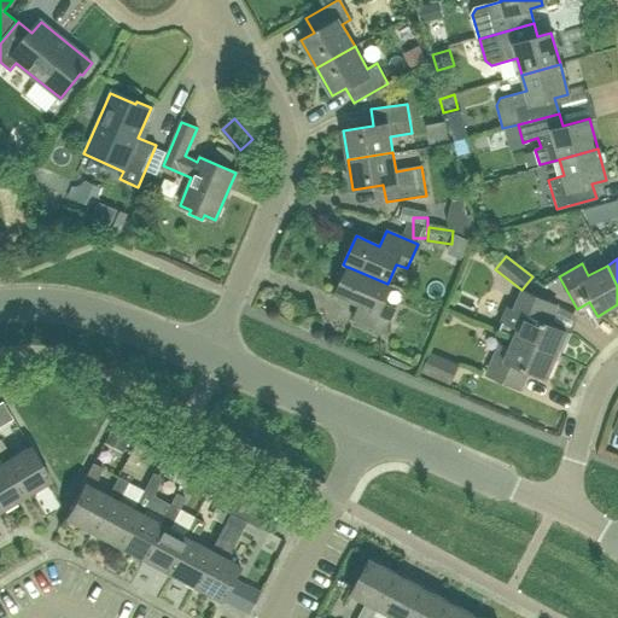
[(391,285),(388,284),(348,267),(347,267),(334,295),(359,304),(351,321),(382,334),(392,309),(383,304),(391,285)]
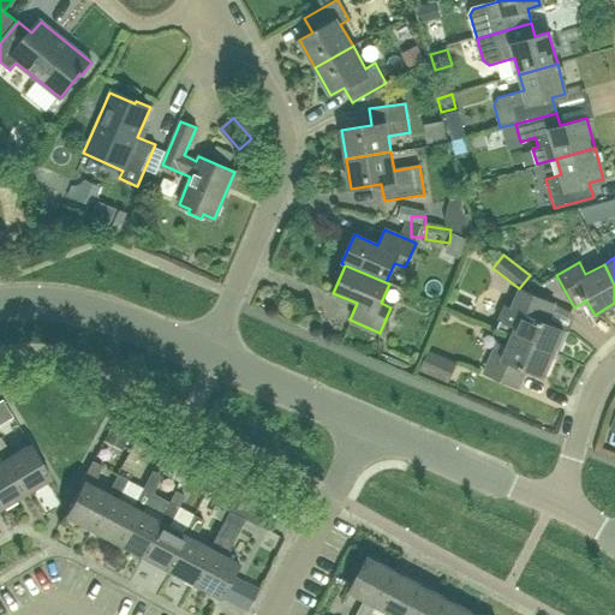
[(496,329),(553,353),(562,330),(544,323),(551,305),(518,290),(511,308),(505,304),(497,321),(500,322),(496,329)]
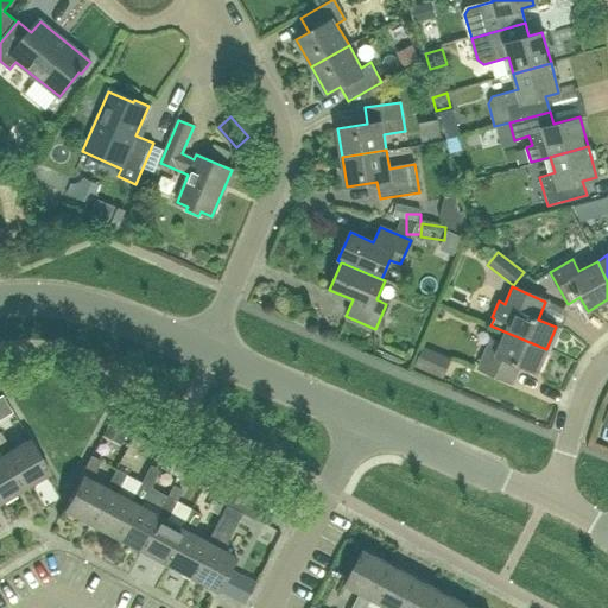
[(537,372),(546,349),(491,325),(491,327),(505,333),(500,344),(489,340),(476,368),(511,384),(519,365),(537,372)]
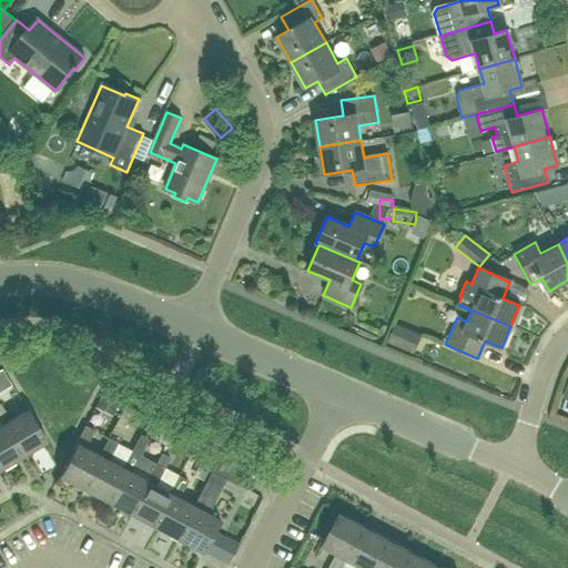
[(423,335),(396,324),(388,342),(415,353),(423,335)]
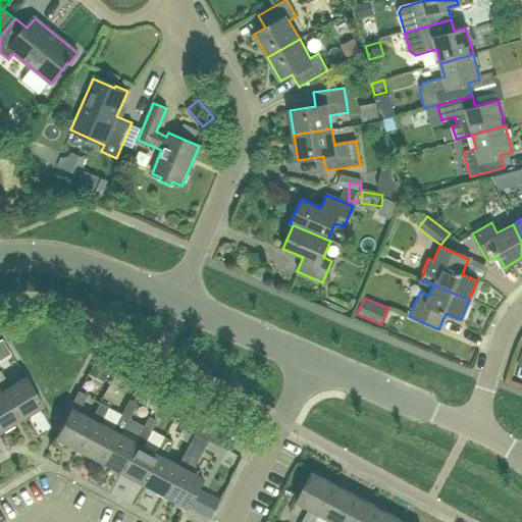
[(108,370),(93,362),(86,375),(102,383),(108,370)]
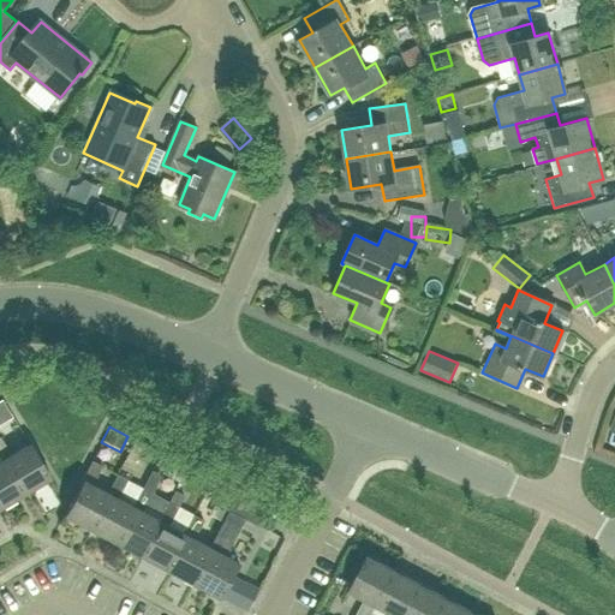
[(0,459),(1,459),(23,494),(49,478),(28,443),(9,455),(0,440),(0,459)]
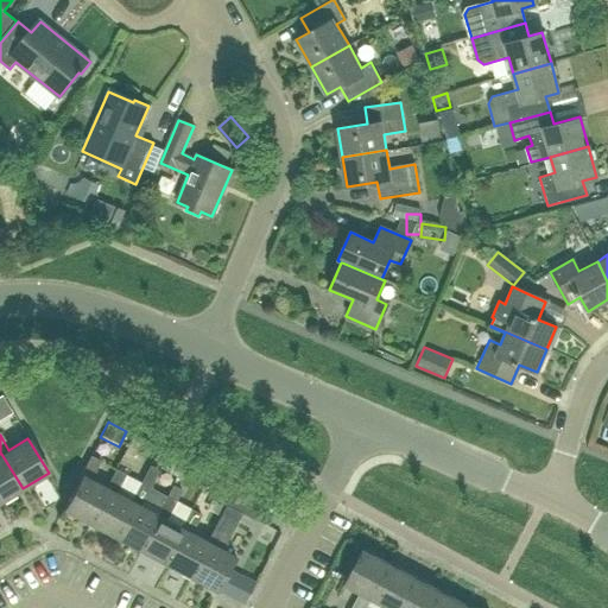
[(144,441),(133,436),(128,443),(139,449),(144,441)]
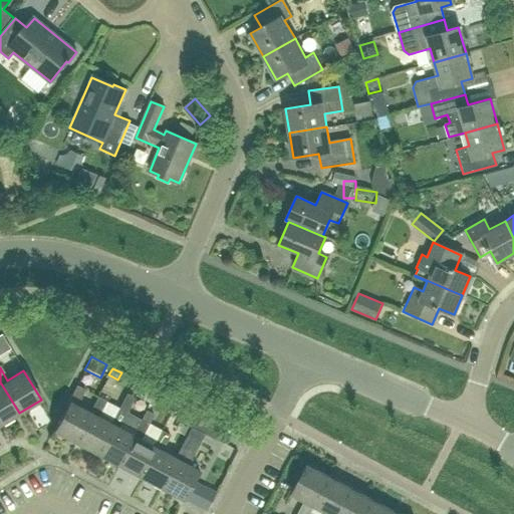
[(0,424),(19,413),(1,383),(0,383),(0,424)]
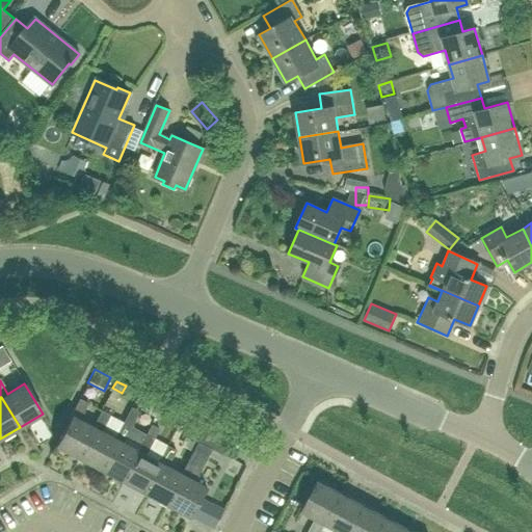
[(95,428),(92,426),(79,419),(86,404),(78,400),(69,417),(71,418),(54,448),(77,460),(95,428)]
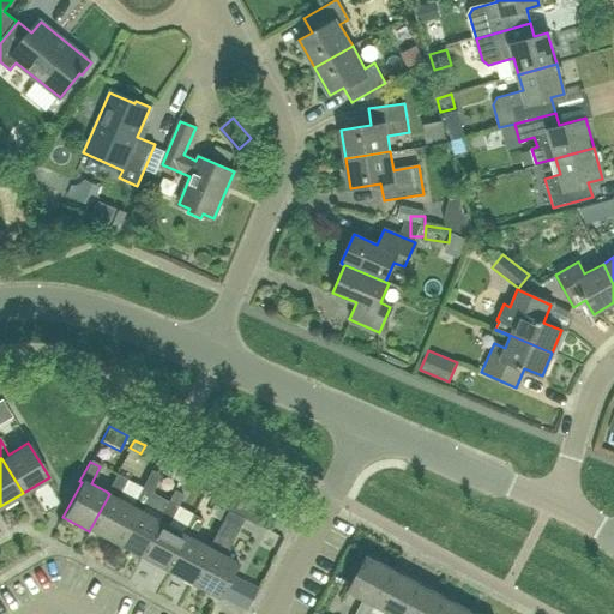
[(114,545),(139,558),(160,521),(157,519),(140,511),(150,494),(148,492),(156,477),(149,473),(131,506),(134,507),(114,545)]
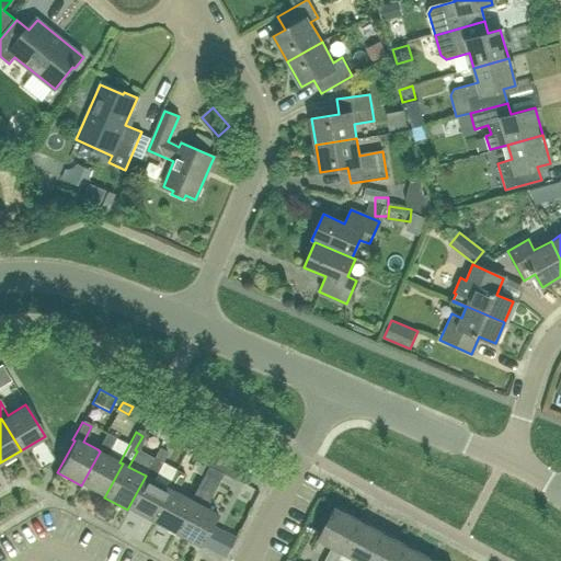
[(81,485),(104,497),(123,464),(119,462),(106,455),(114,439),(105,435),(98,449),(100,451),(81,485)]
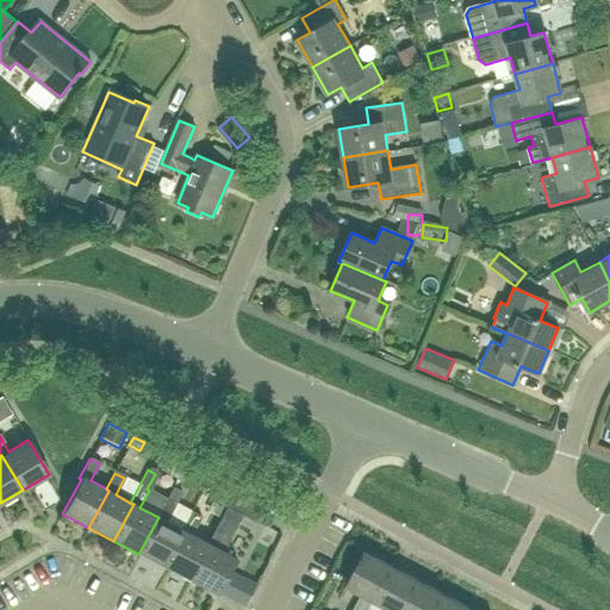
[(222,483),(210,478),(203,492),(215,498),(222,483)]
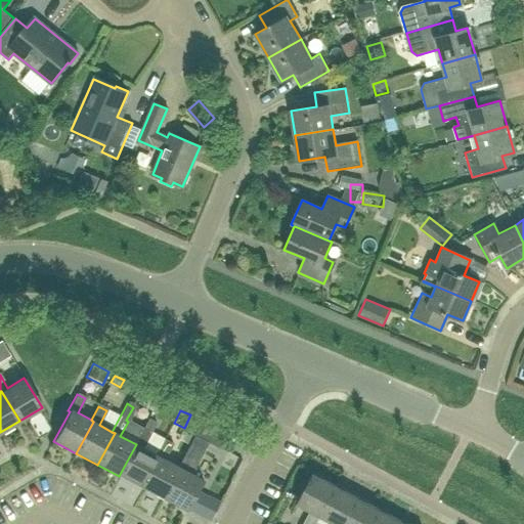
[(119,476),(140,487),(158,456),(156,454),(142,448),(159,418),(149,412),(141,429),(134,443),(136,444),(119,476)]
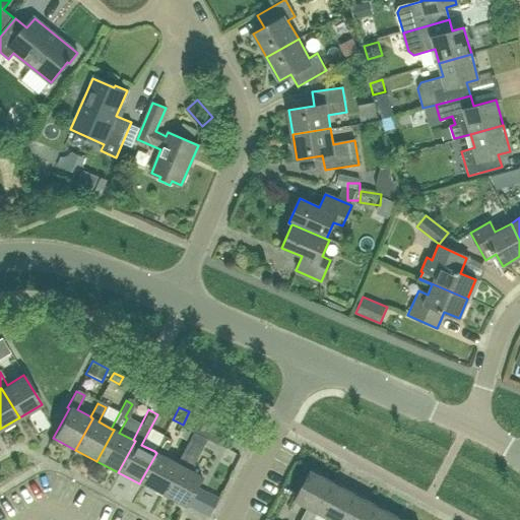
[(228,432),(201,417),(193,432),(206,439),(219,446),(228,432)]
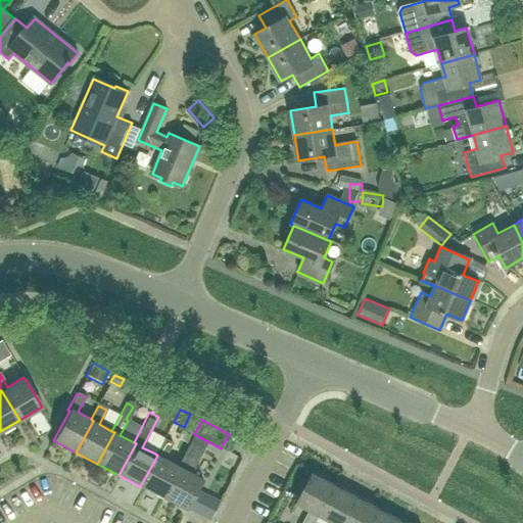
[(194,434),(177,466),(179,467),(161,497),(184,510),(185,508),(196,487),(200,479),(190,473),(207,441),(194,434)]
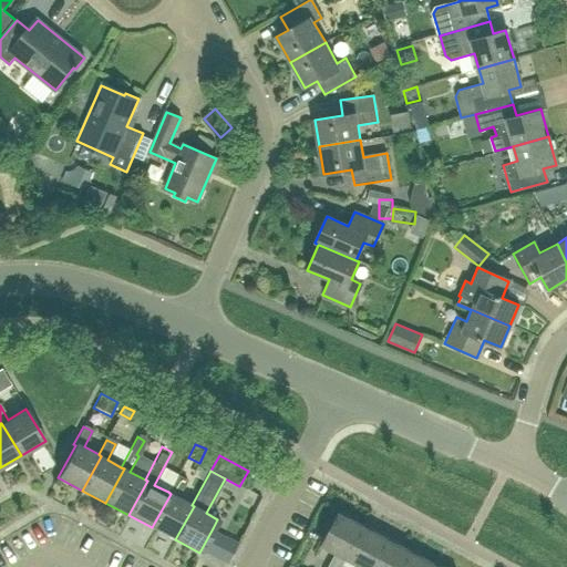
[(152,527),(175,539),(194,506),(192,505),(177,497),(186,481),(177,476),(168,492),(171,494),(152,527)]
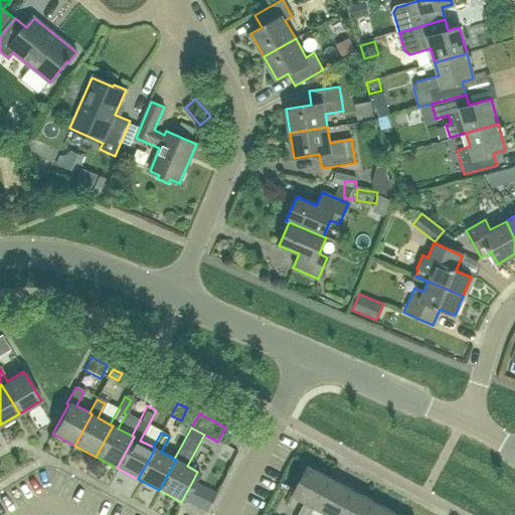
[(292,496),(314,508),(330,478),(308,466),(292,496)]
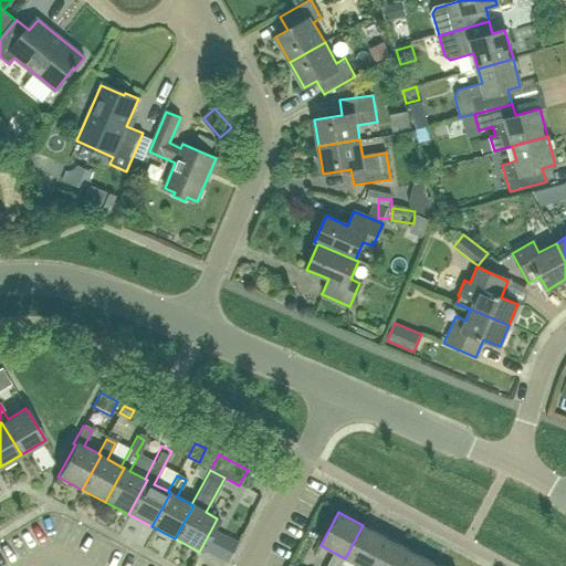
[(363,525),(345,558),(359,565),(370,565),(387,537),(363,525)]
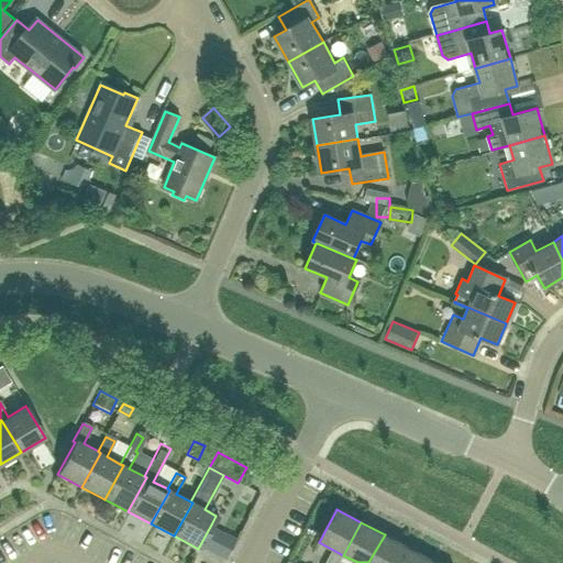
[(211,525),(199,547),(224,560),(235,538),(211,525)]
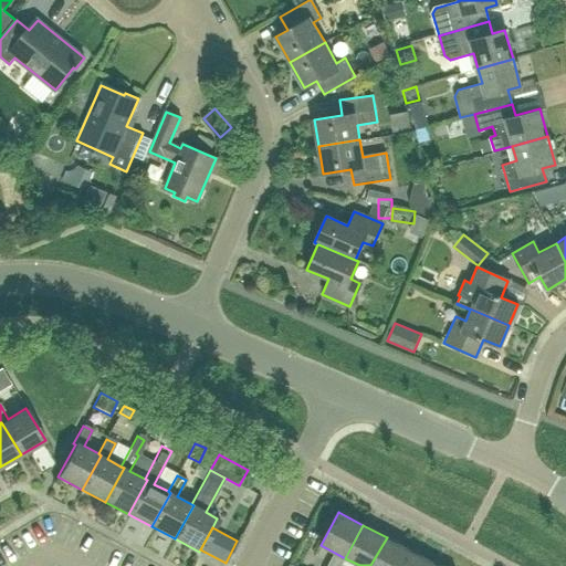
[(400,565),(410,551),(387,537),(370,565),(400,565)]
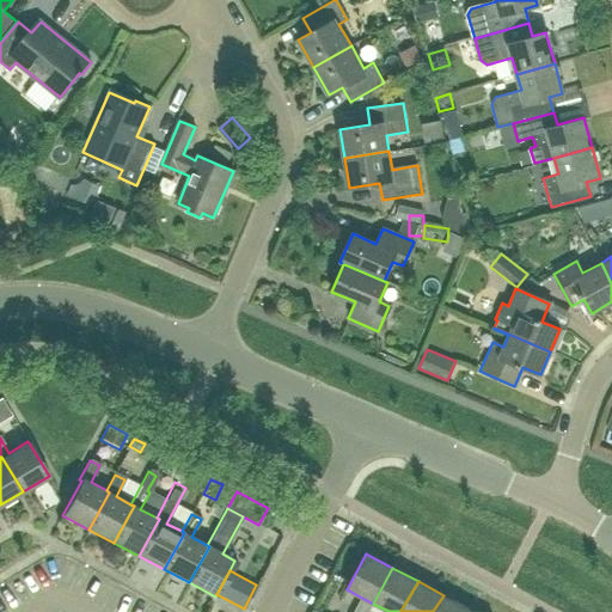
[(444,595),(433,611),(466,611),(469,609),(444,595)]
